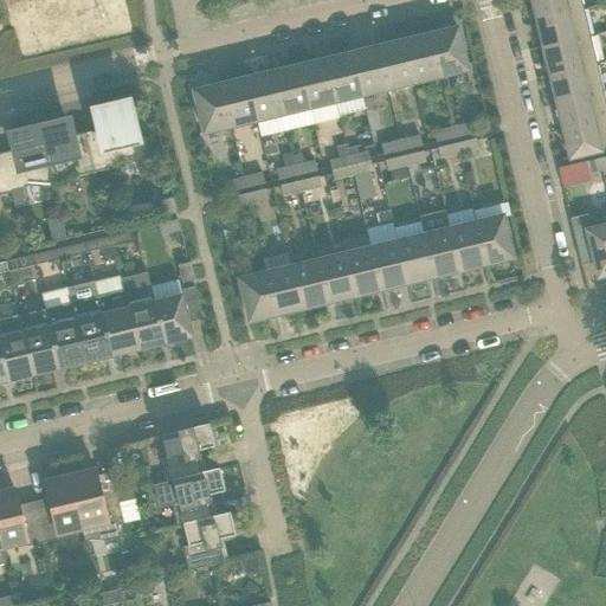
[(530,0),(536,20),(584,8),(580,0),(530,0)]
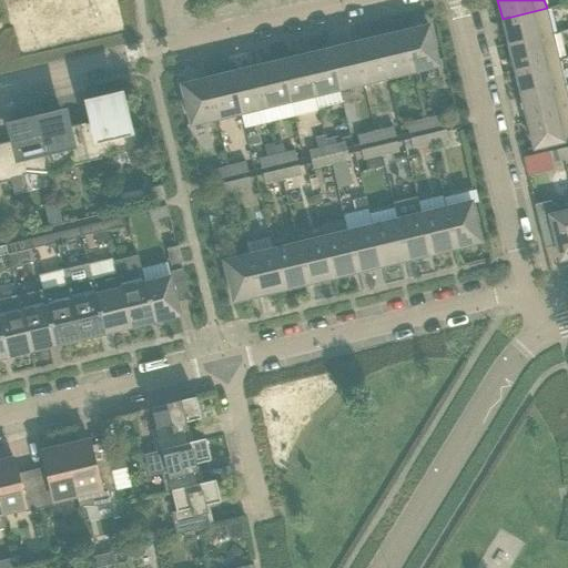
[(547,8),(503,19),(509,44),(553,34),(547,8)]
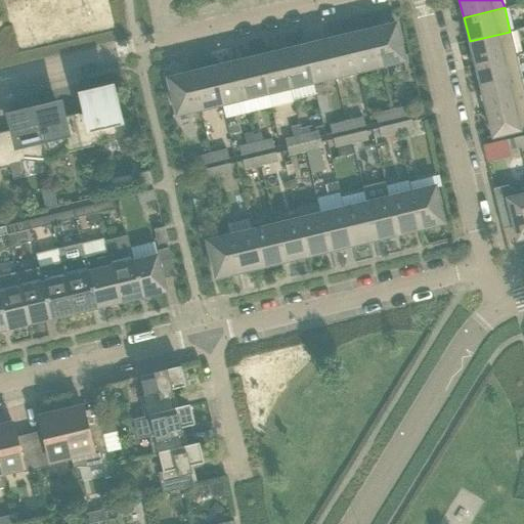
[(372,31),(380,67),(404,60),(395,25),(372,31)]
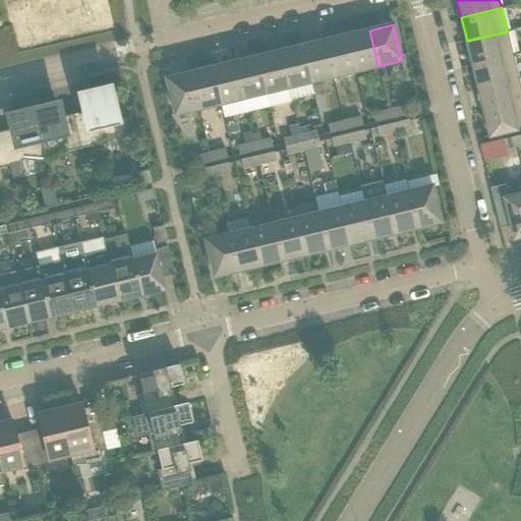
[(369,31),(347,36),(355,71),(378,66),(369,31)]
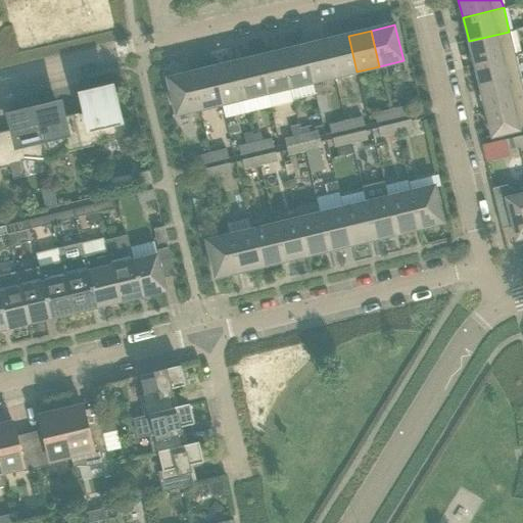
[(509,32),(469,41),(474,64),(515,55),(509,32)]
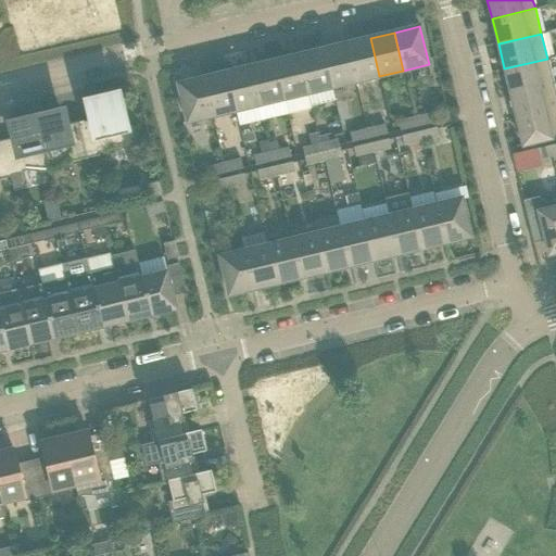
[(370,38),(346,43),(355,83),(379,76),(370,38)]
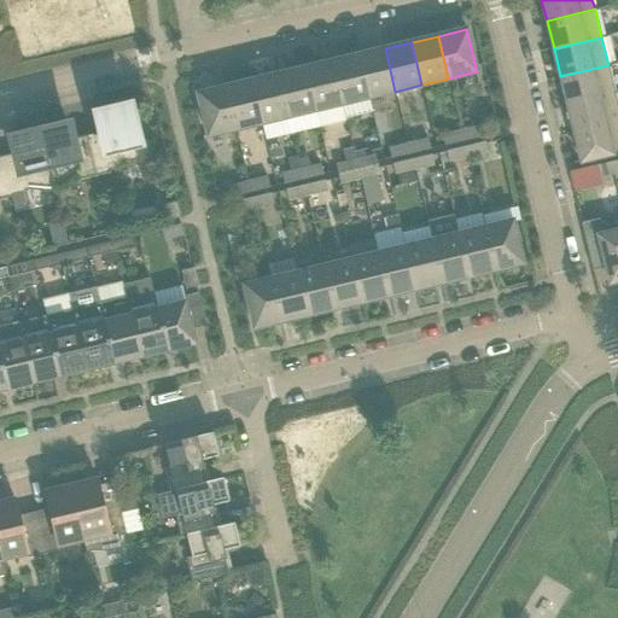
[(395,92),(385,48),(359,54),(368,98),(395,92)]
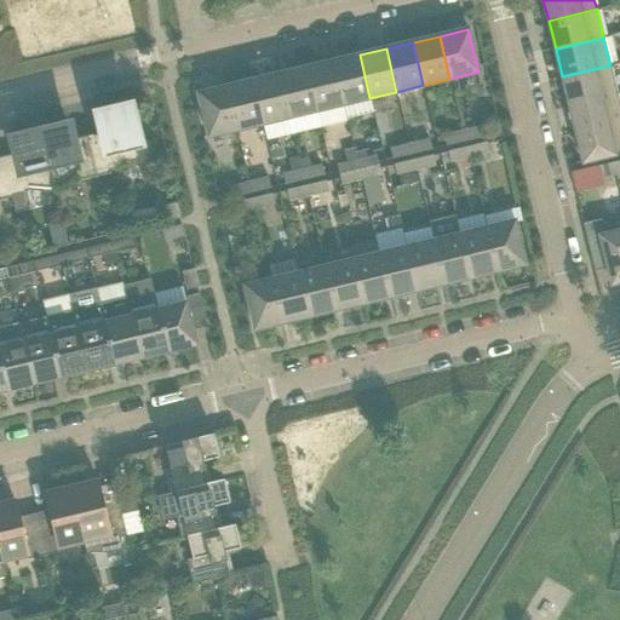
[(360,55),(333,62),(343,104),(369,98),(360,55)]
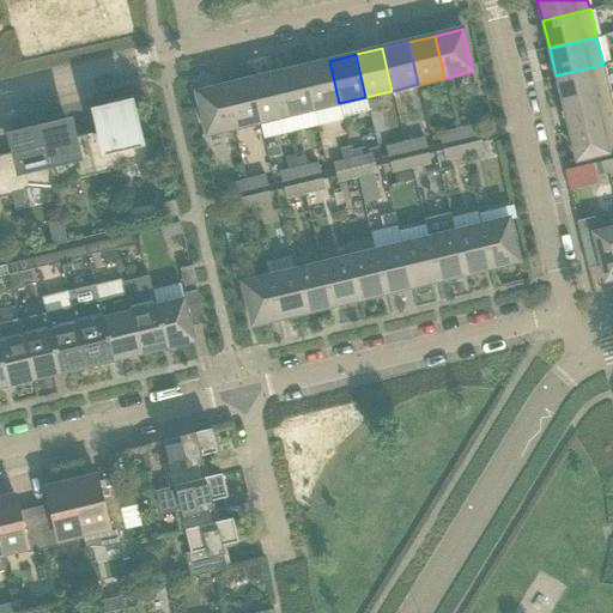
[(329,61),(302,67),(313,110),(339,103),(329,61)]
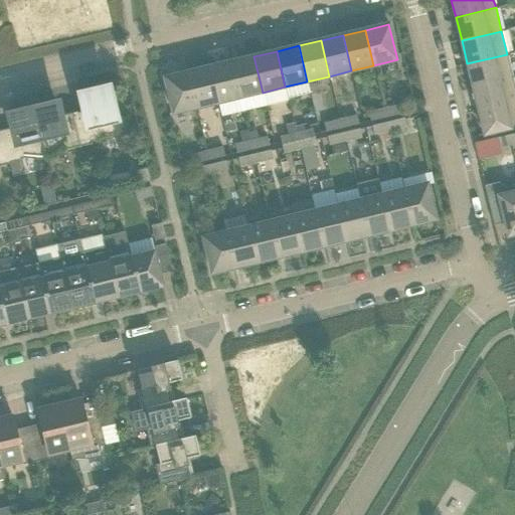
[(507,54),(467,63),(473,87),(512,77),(507,54)]
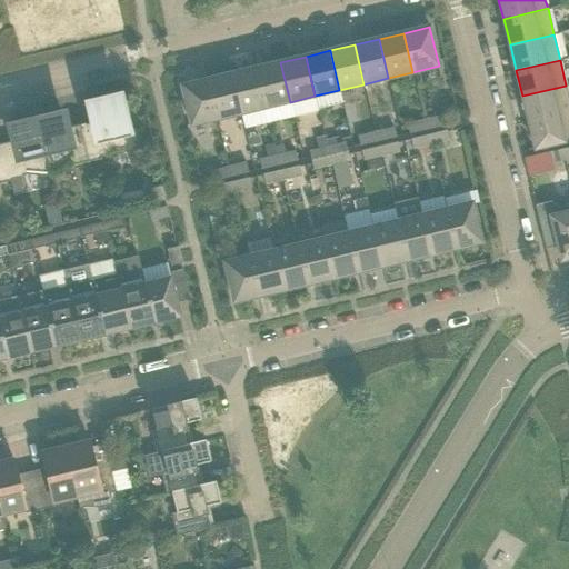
[(280,62),(256,68),(266,108),(290,102),(280,62)]
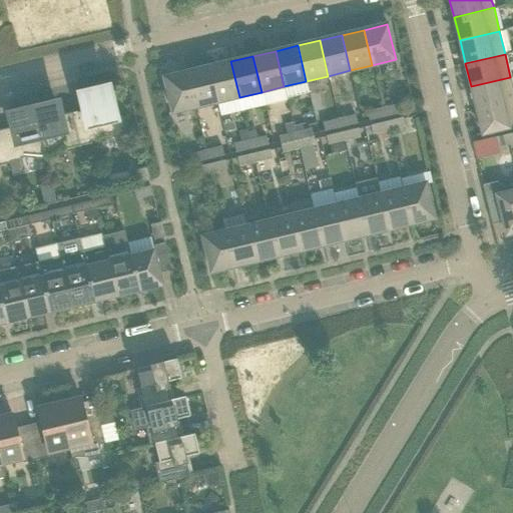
[(239,97),(230,61),(208,67),(217,102),(239,97)]
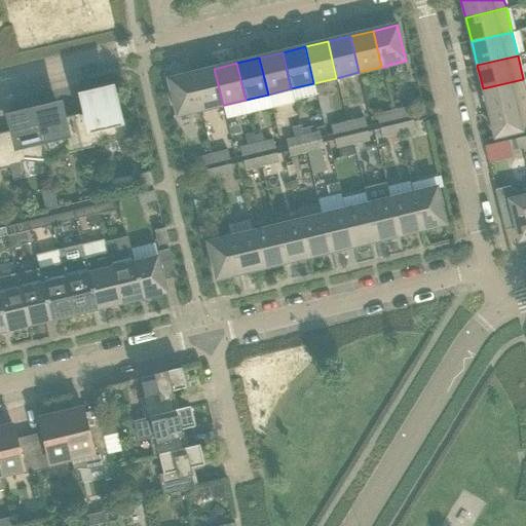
[(223,105),(214,69),(191,74),(200,110),(223,105)]
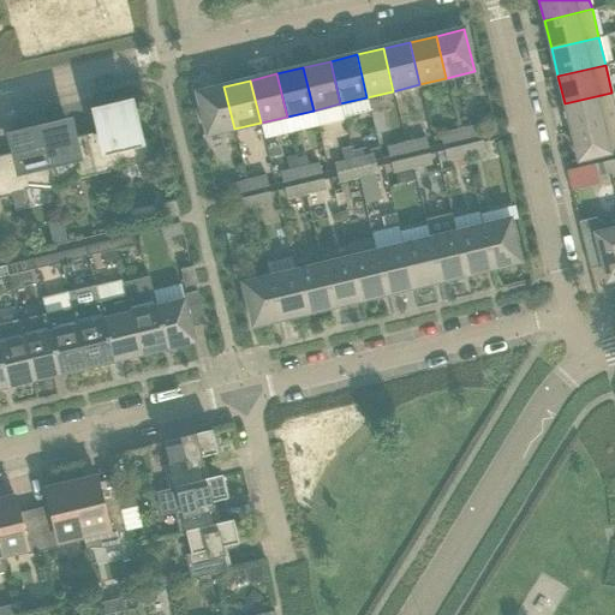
[(234,129),(224,87),(196,94),(206,136),(234,129)]
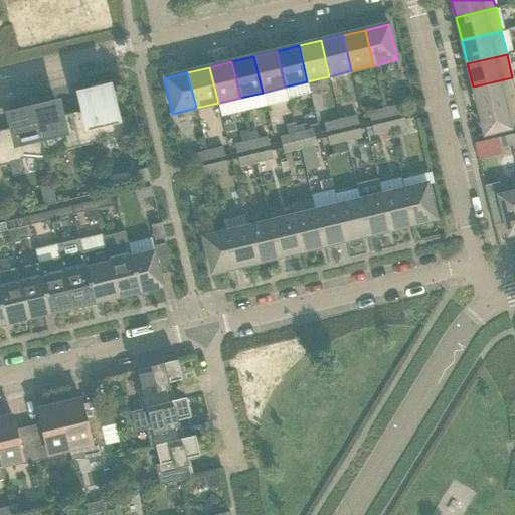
[(514,88),(512,77),(473,87),(478,111),(514,101),(514,88)]
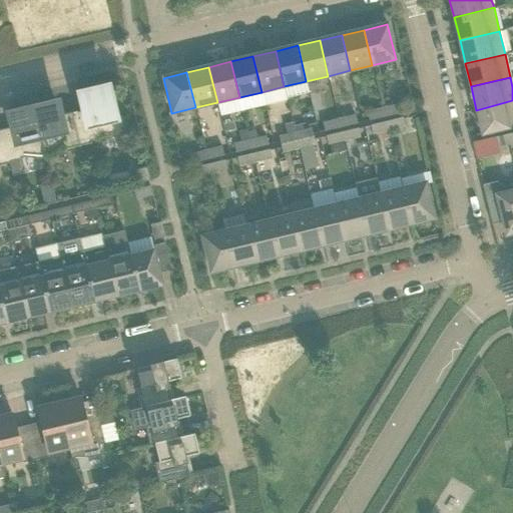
[(79,111),(71,113),(79,146),(91,143),(91,141),(104,138),(109,138),(120,139),(127,138),(122,116),(118,117),(116,117),(109,91),(79,98),(82,110),(79,111)]
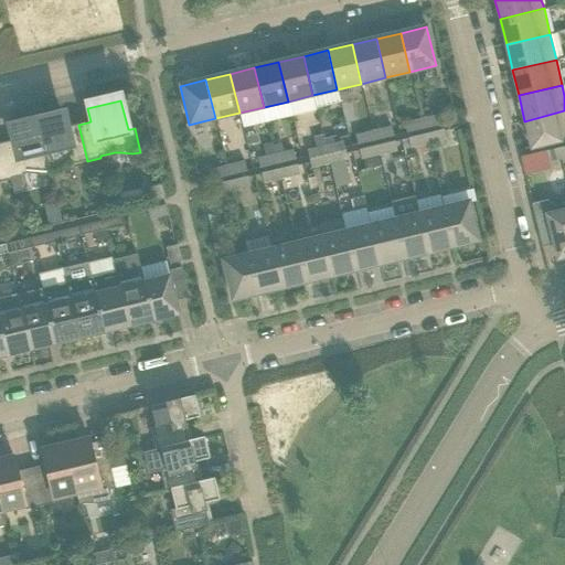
[(564,110),(524,121),(531,148),(564,139),(564,110)]
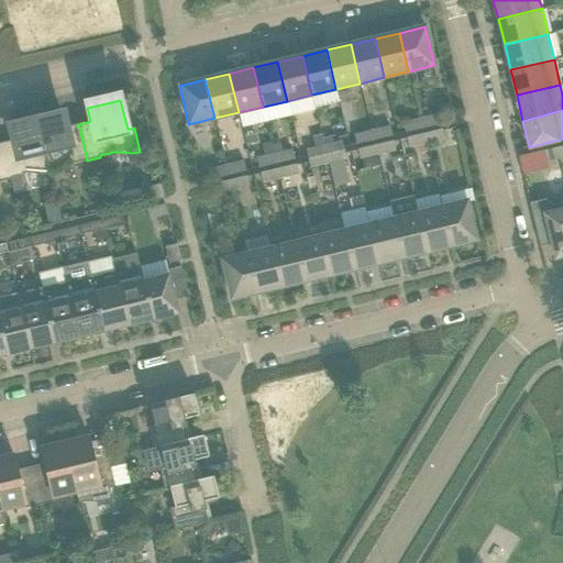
[(63,113),(36,120),(50,174),(56,172),(67,165),(73,162),(73,164),(87,161),(78,124),(69,127),(66,128),(63,113)]
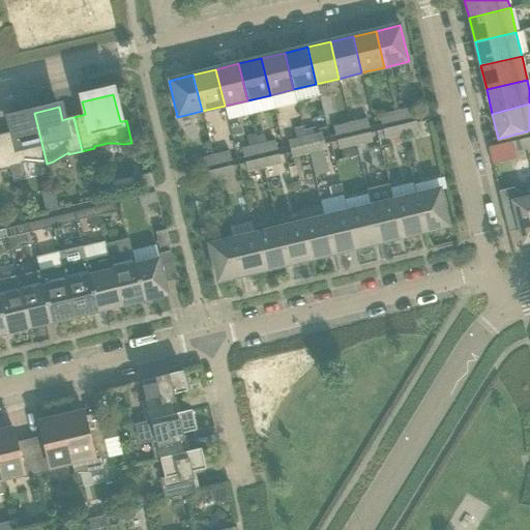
[(412,108),(395,111),(398,120),(414,116),(412,108)]
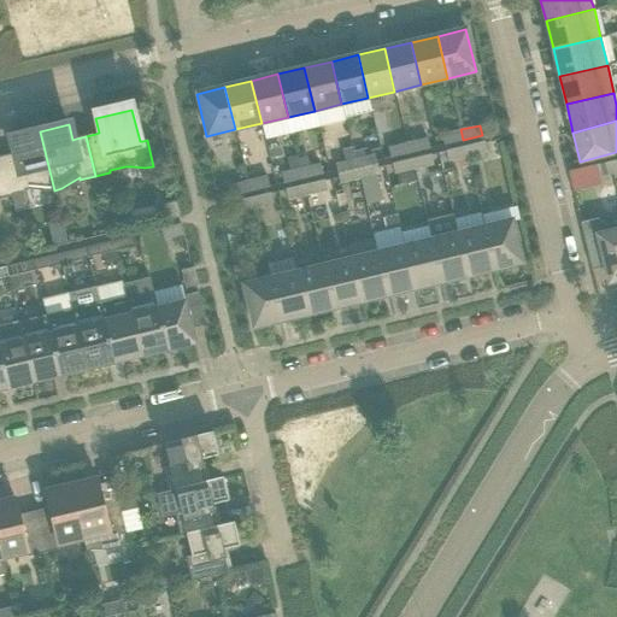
[(463,140),(460,129),(441,134),(444,145),(463,140)]
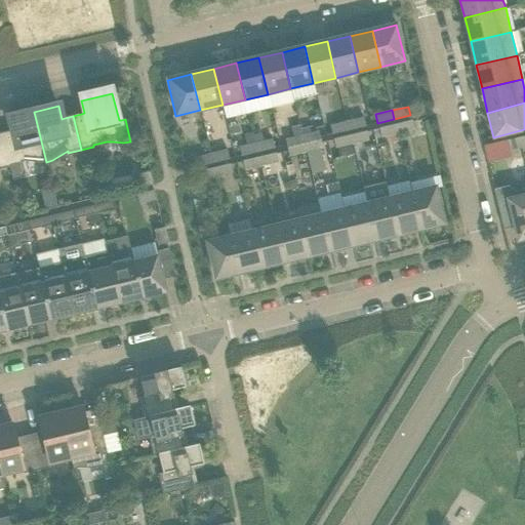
[(8,131),(1,133),(9,167),(22,164),(22,162),(28,162),(39,163),(46,162),(34,112),(9,118),(12,130),(8,131)]
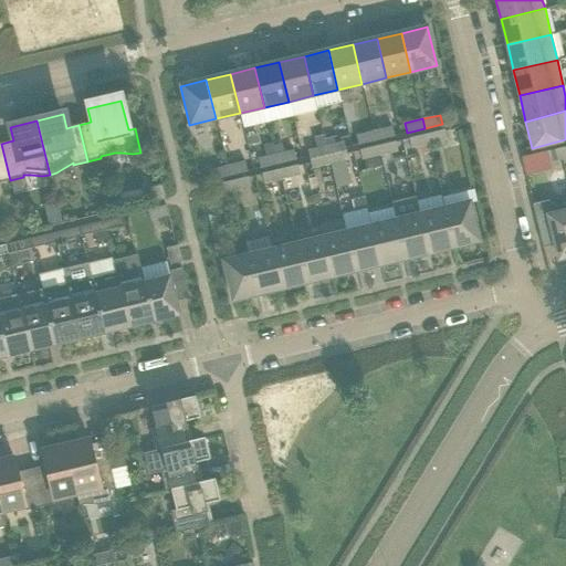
[(373,130),(376,142),(394,137),(390,126),(373,130)]
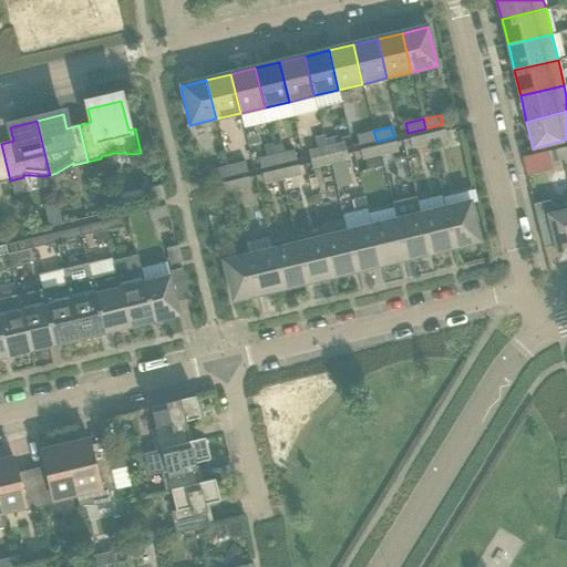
[(377,142),(373,131),(357,135),(359,145),(377,142)]
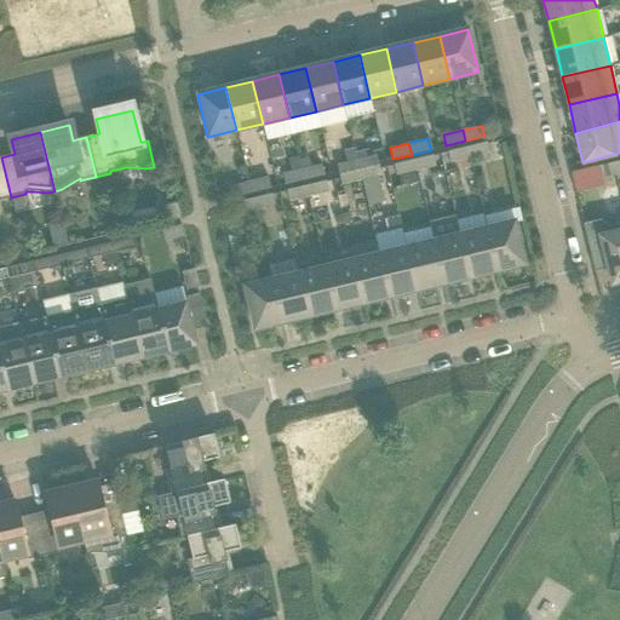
[(469,159),(489,154),(486,143),(466,148),(469,159)]
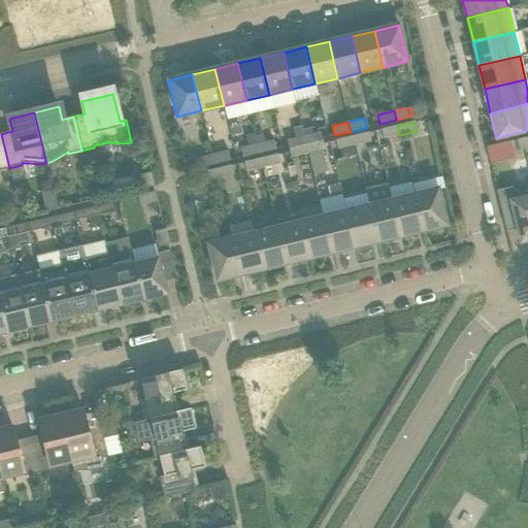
[(397,126),(381,130),(383,138),(399,135),(397,126)]
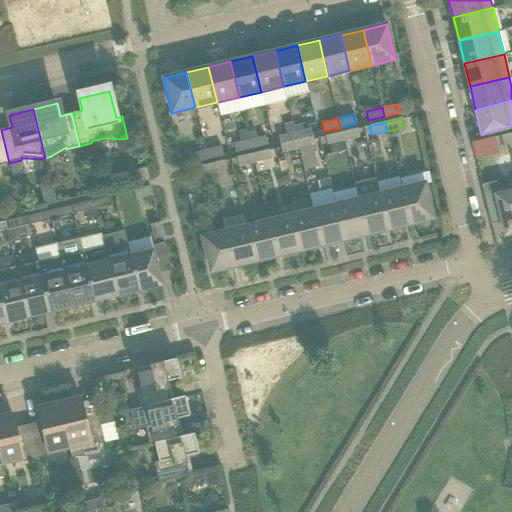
[(303,130),(294,132),(296,140),(312,136),(310,128),(303,130)]
